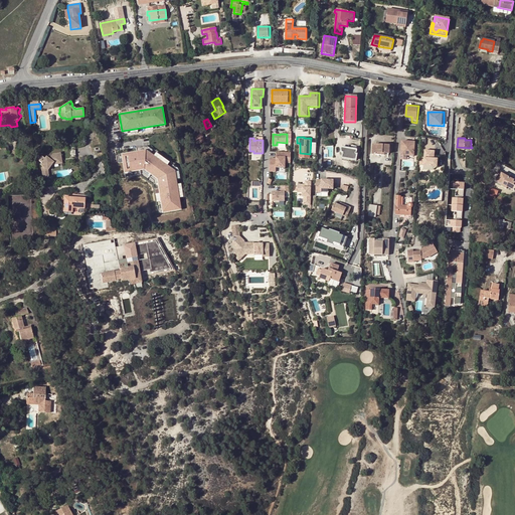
[(415,156),(416,141),(401,140),(400,155),(415,156)]
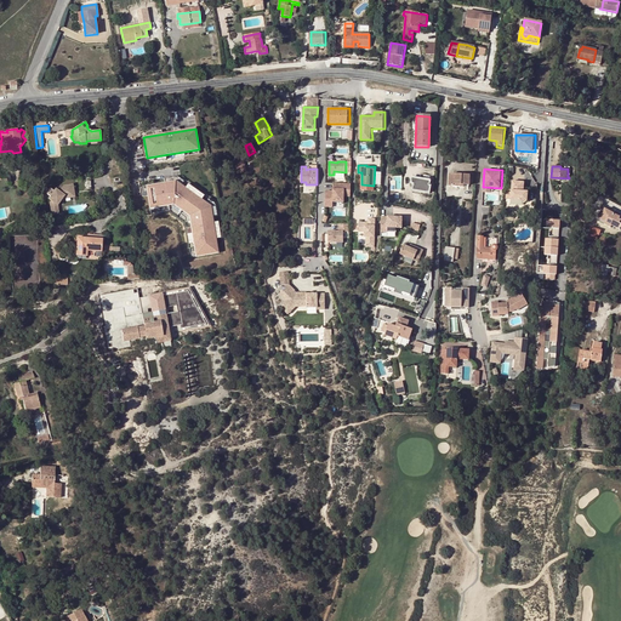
[(469,184),(469,175),(450,174),(449,186),(461,186),(461,184),(467,184),(469,184)]
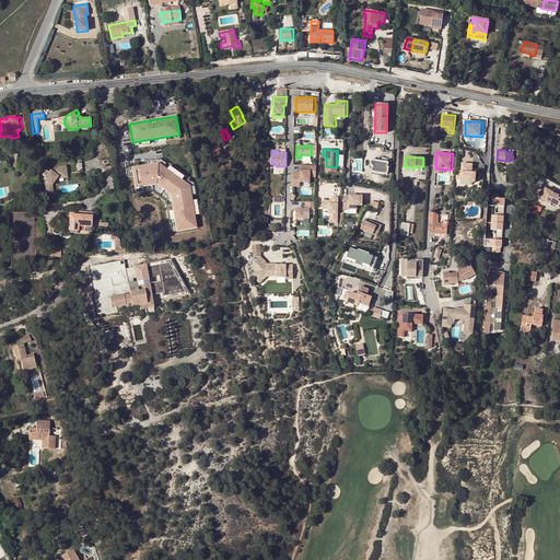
[(373,165),(372,171),(387,173),(388,167),(387,167),(387,163),(374,160),(371,160),(371,165),(373,165)]
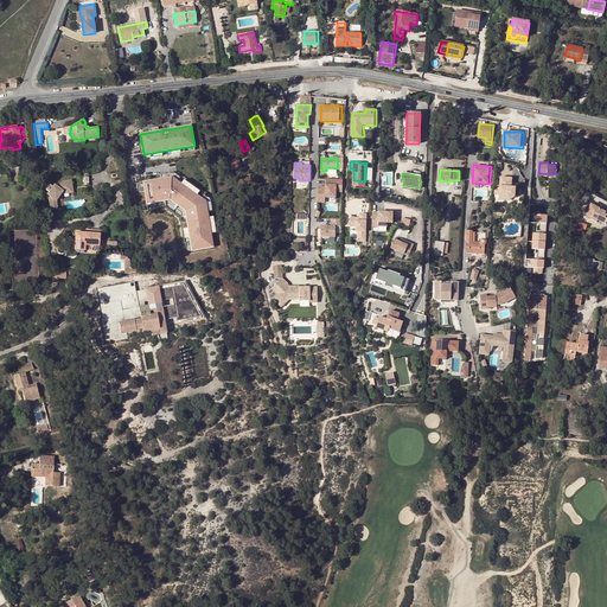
[(513,186),(512,186),(512,178),(500,177),(499,195),(513,196),(513,186)]
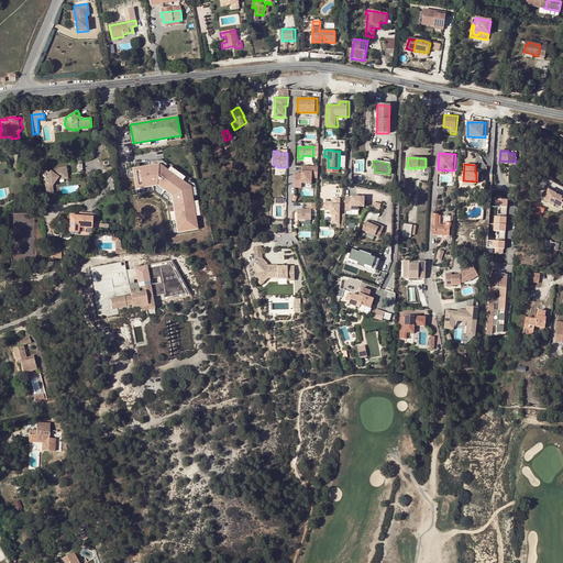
[(159,165),(133,169),(136,189),(157,186),(172,194),(178,232),(198,228),(190,185),(159,165)]
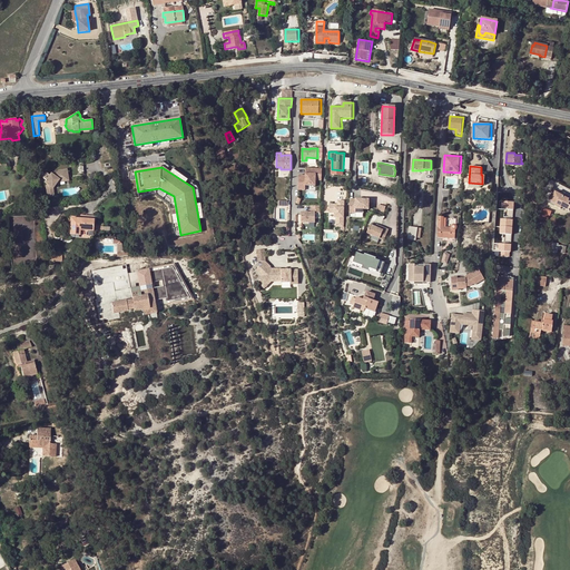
[(306,175),(300,175),(300,190),(306,190),(306,186),(317,186),(317,180),(323,180),(323,168),(306,168),(306,175)]
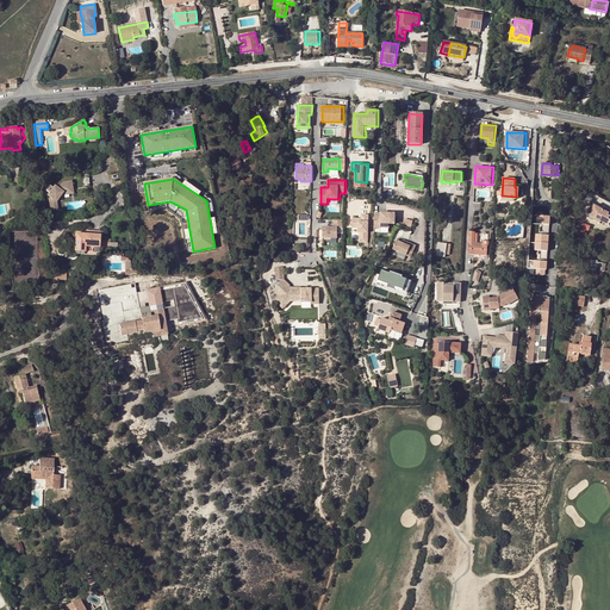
[(69,186),(73,185),(72,181),(63,181),(58,186),(55,182),(53,185),(50,182),(44,190),(48,192),(45,193),(50,197),(48,200),(49,209),(56,207),(55,200),(63,190),(69,190),(69,186)]
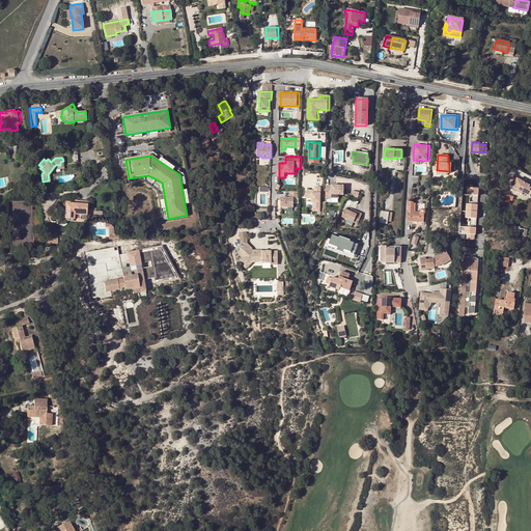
[(530,186),(515,177),(510,186),(511,187),(518,190),(516,191),(522,194),(523,192),(530,196),(530,194),(530,186)]
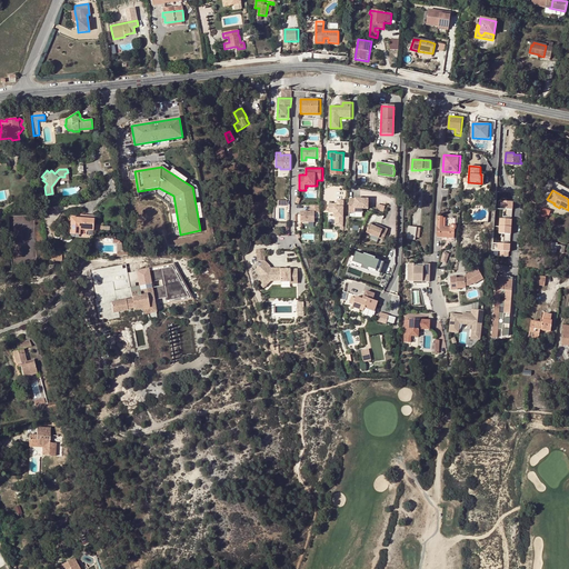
[(363,209),(370,209),(370,198),(350,198),(350,216),(363,216),(363,209)]
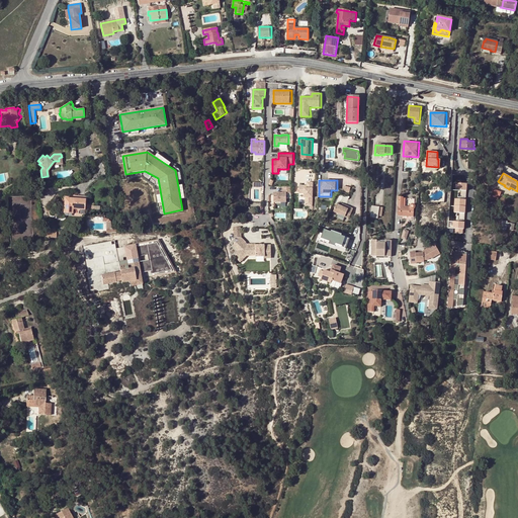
[(298,193),(304,194),(304,197),(305,197),(305,205),(309,206),(312,206),(313,182),(307,182),(307,186),(307,188),(305,188),(305,186),(298,185),(298,193)]
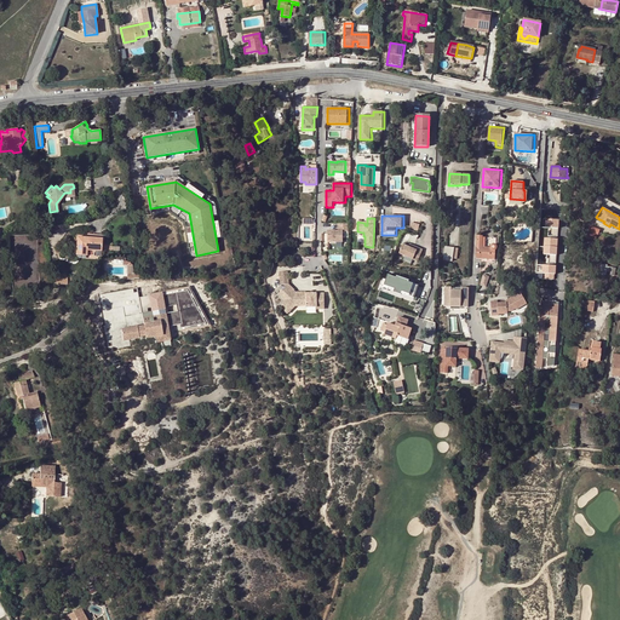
[(350,228),(350,219),(339,219),(339,228),(327,228),(327,241),(344,240),(344,228),(350,228)]
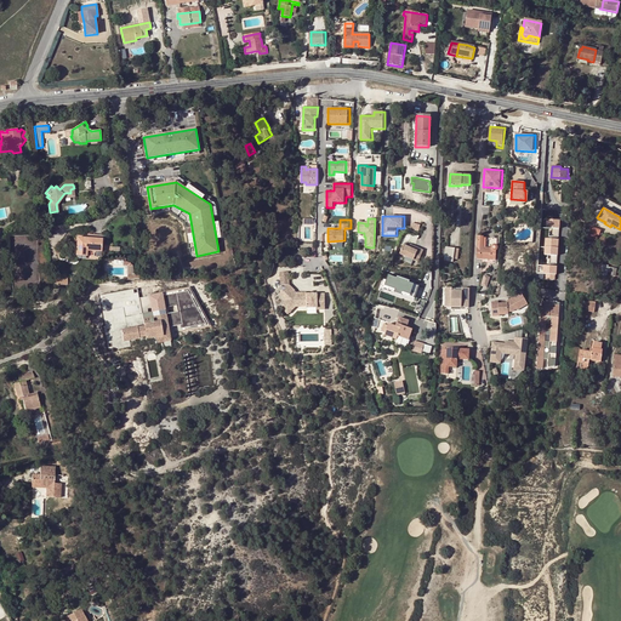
[(588,237),(598,240),(600,231),(591,227),(588,237)]
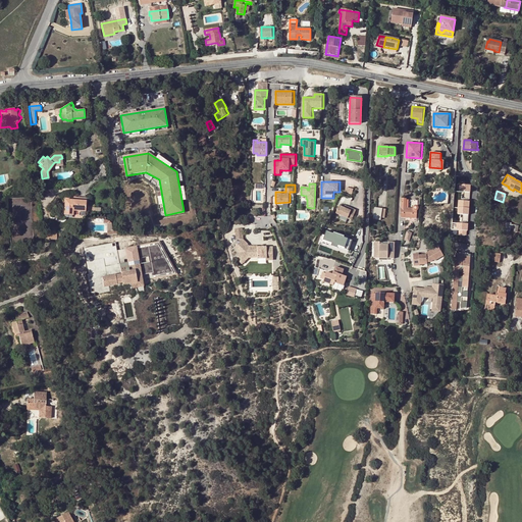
[(88,201),(88,198),(75,197),(75,200),(65,199),(64,214),(73,215),(73,211),(73,208),(75,208),(75,211),(86,211),(86,201),(88,201)]
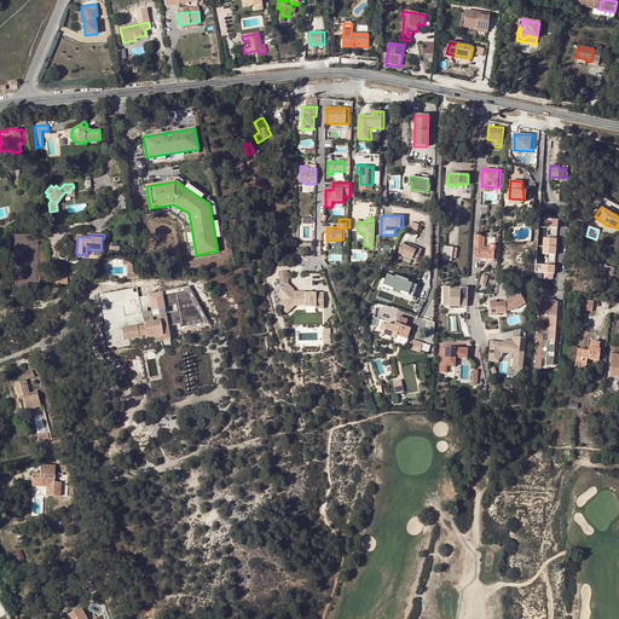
[(482,236),(476,235),(475,258),(476,258),(480,259),(480,261),(495,262),(495,249),(496,249),(497,248),(497,246),(497,244),(495,243),(493,243),(492,243),(491,244),(490,246),(490,247),(482,247),(482,236)]
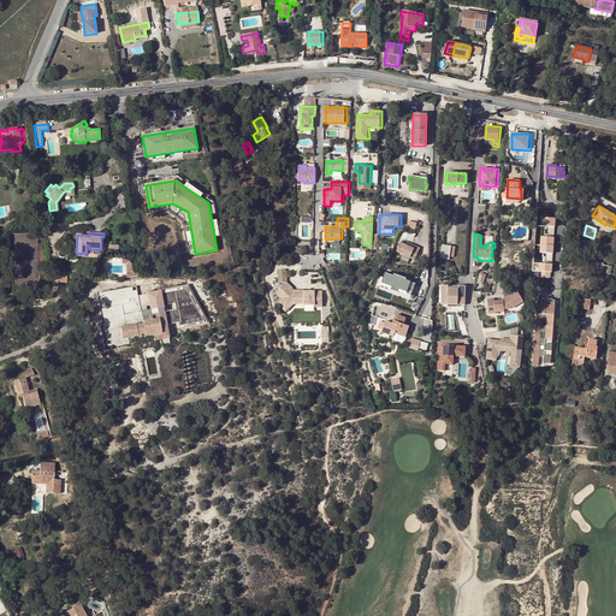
[(542,237),(542,254),(556,254),(556,237),(542,237)]
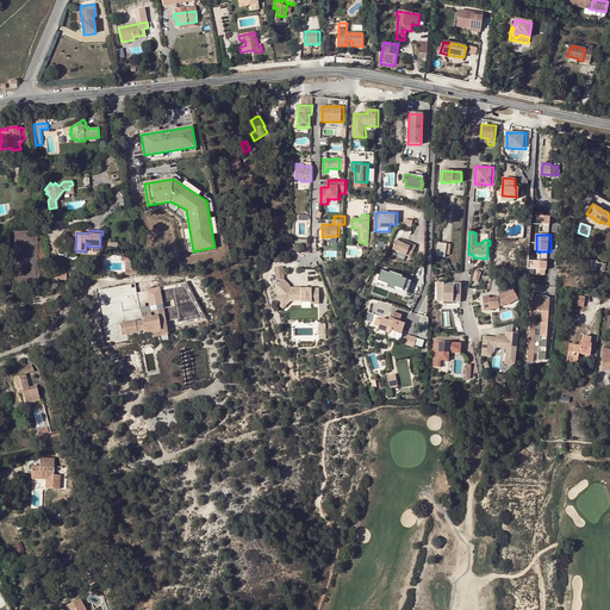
[(411,257),(416,246),(411,243),(410,246),(403,242),(397,240),(393,249),(399,251),(406,255),(411,257)]
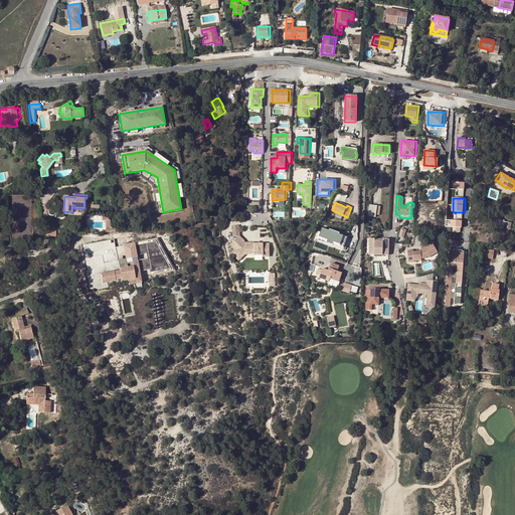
[(381,206),(370,204),(368,215),(376,216),(376,213),(379,214),(381,206)]
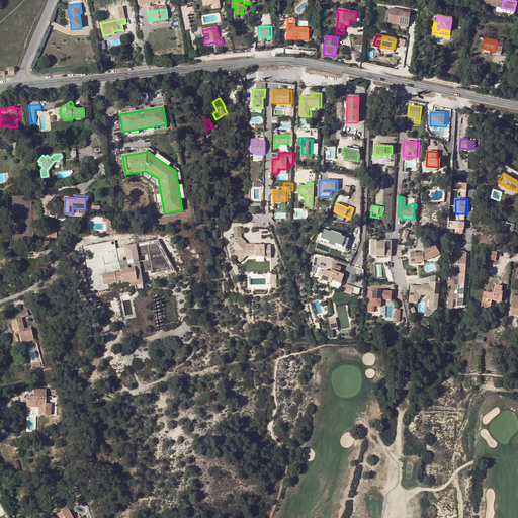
[(108,220),(106,219),(102,219),(102,222),(106,222),(106,229),(111,229),(110,222),(109,222),(109,220),(108,220)]
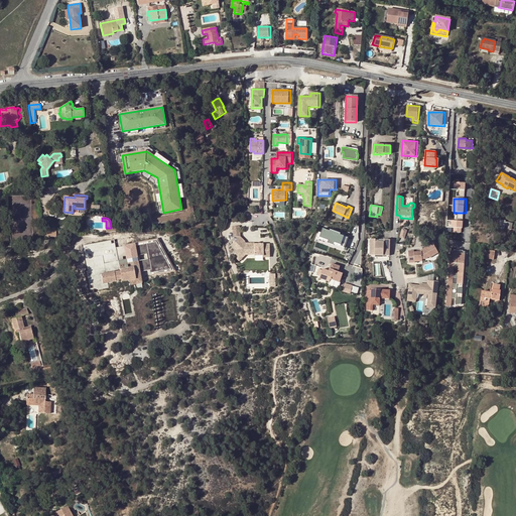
[(455,228),(454,232),(464,233),(465,222),(447,220),(447,227),(455,228)]
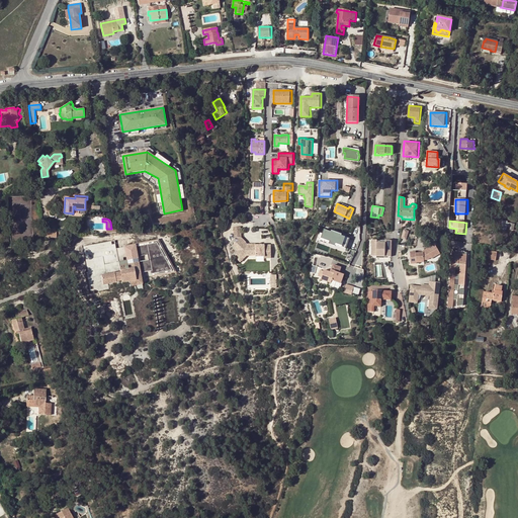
[(243,236),(242,226),(235,227),(236,237),(243,236)]
